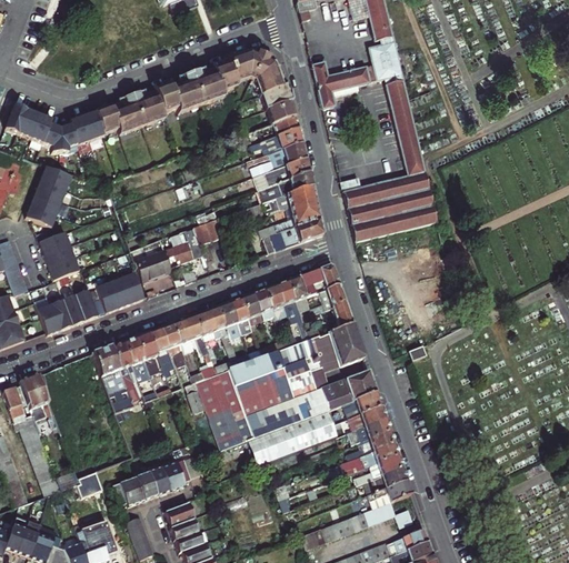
[(383,83),(406,171),(357,183),(355,174),(338,179),(353,242),(432,222),(379,0),(292,0),(298,19),(308,17),(306,8),(315,7),(313,0),(362,0),(367,16),(371,34),(376,34),(377,39),(363,42),(369,64),(326,76),(321,60),(309,63),(319,104),(332,102),(330,96),(356,89),(355,83),(387,76),(388,82),(383,83)]
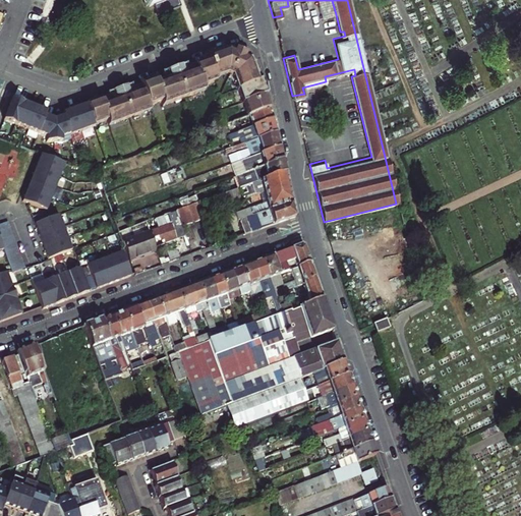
[(336,14),(332,0),(316,0),(321,17),(336,14)]
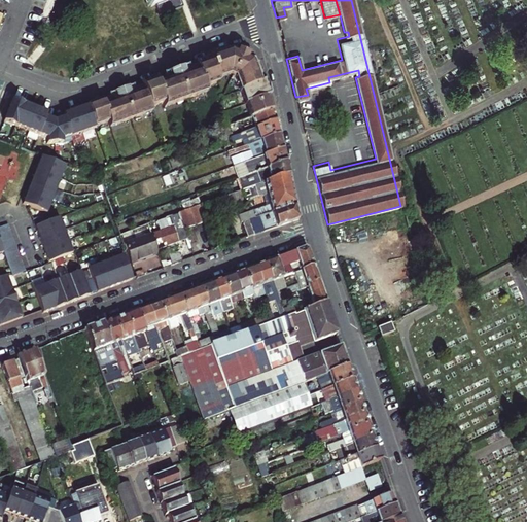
[(234,53),(238,44),(233,42),(231,47),(230,50),(234,53)]
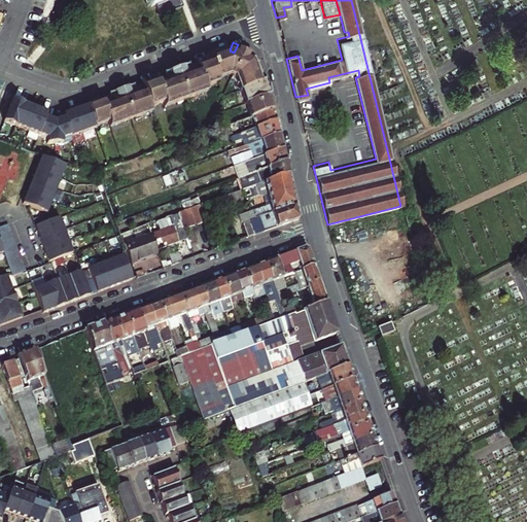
[(58,138),(106,119),(108,124),(148,108),(146,104),(162,99),(163,103),(203,88),(201,83),(216,77),(215,74),(229,68),(234,71),(251,115),(253,114),(273,107),(271,101),(269,96),(270,96),(265,81),(258,66),(256,59),(250,57),(249,60),(244,58),(248,48),(238,44),(234,53),(230,50),(231,47),(226,45),(222,44),(205,50),(206,56),(192,60),(192,61),(194,64),(185,67),(187,72),(182,74),(177,62),(164,67),(165,71),(167,76),(163,78),(164,81),(160,82),(157,78),(149,81),(148,77),(138,81),(139,84),(135,87),(132,88),(129,79),(109,87),(111,92),(113,97),(111,98),(112,101),(108,103),(106,97),(102,98),(88,104),(68,111),(60,114),(62,117),(58,118),(49,120),(44,118),(39,116),(41,111),(39,110),(31,107),(15,101),(6,98),(0,113),(0,119),(1,120),(41,137),(41,141),(58,142),(58,138)]
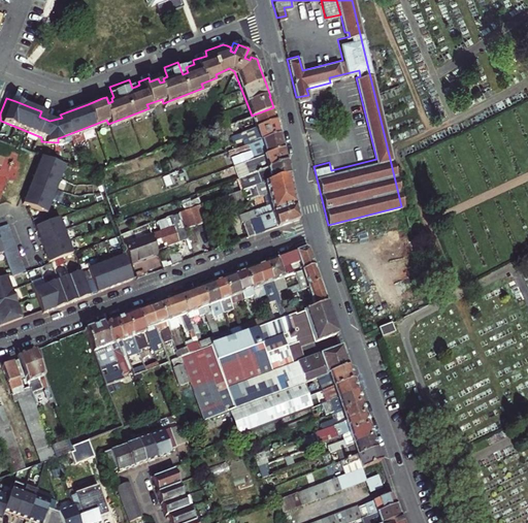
[(194,64),(193,61),(191,62),(186,64),(184,59),(177,62),(183,74),(188,72),(186,67),(194,64)]
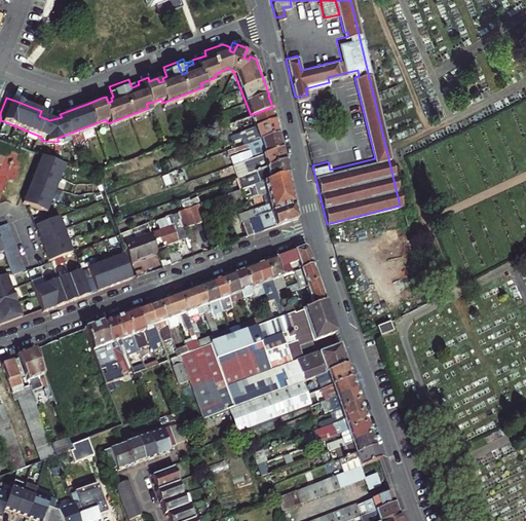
[(150,76),(148,77),(149,81),(157,78),(159,82),(163,81),(162,78),(166,76),(164,71),(150,76)]
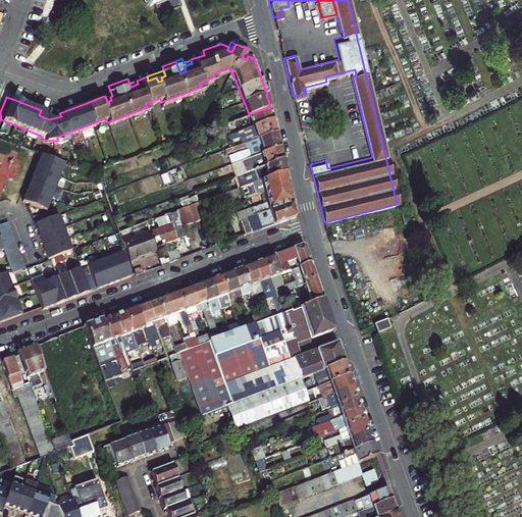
[(104,93),(105,96),(107,102),(111,100),(110,97),(112,96),(110,91),(107,92),(104,93)]
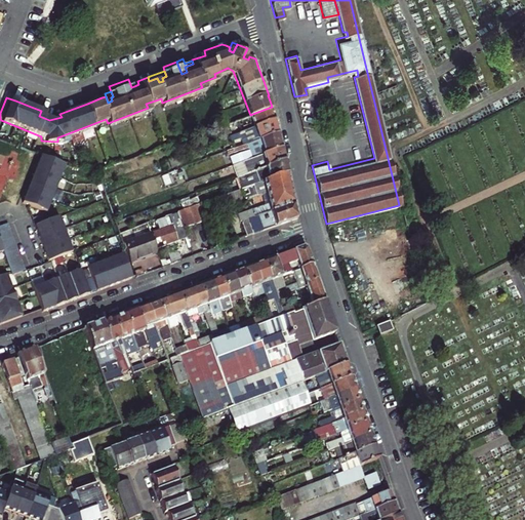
[(272,107),(252,114),(254,124),(275,116),(274,112),(273,107),(272,107)]
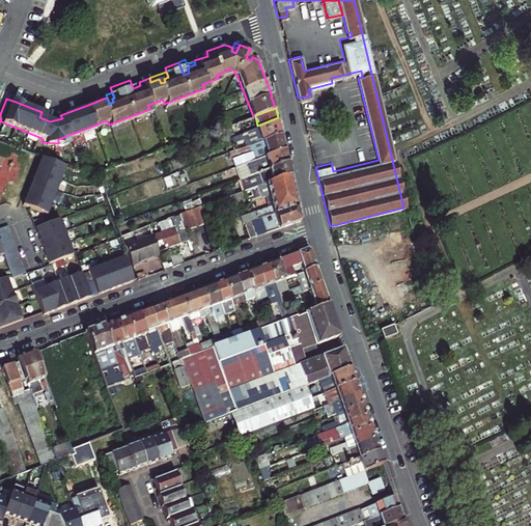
[(240,146),(281,132),(280,128),(278,117),(257,126),(227,136),(229,142),(238,140),(240,146)]
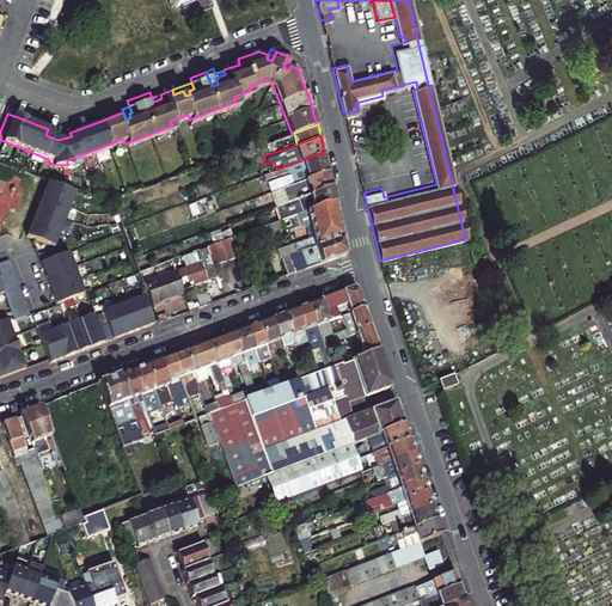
[(328,165),(324,152),(276,169),(263,175),(265,182),(268,181),(270,190),(329,169),(328,165)]
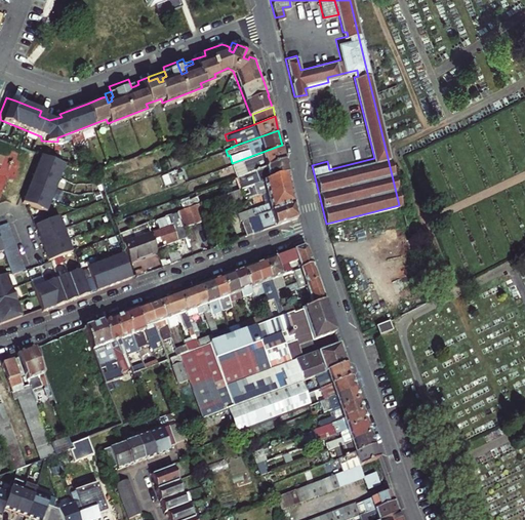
[(282,145),(232,163),(237,175),(285,158),(284,154),(282,145)]
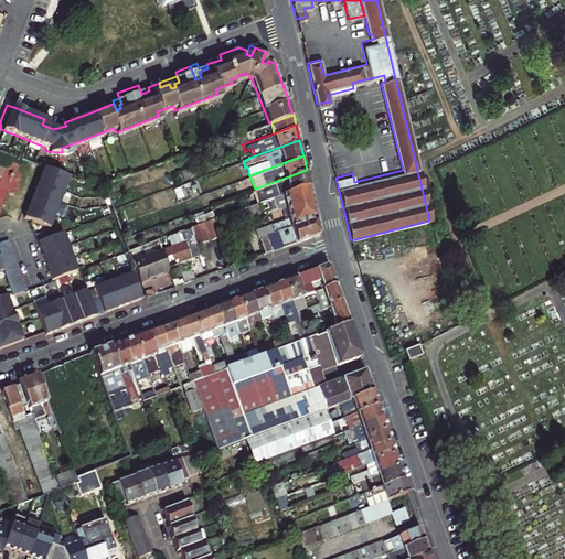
[(44,226),(64,176),(38,165),(35,170),(31,182),(25,194),(20,207),(18,215),(44,226)]
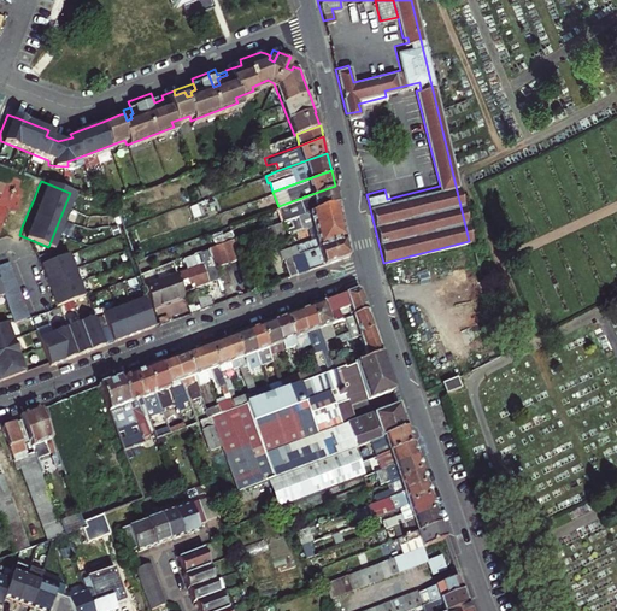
[(335,186),(278,206),(275,207),(280,221),(285,219),(318,207),(339,200),(338,195),(335,186)]
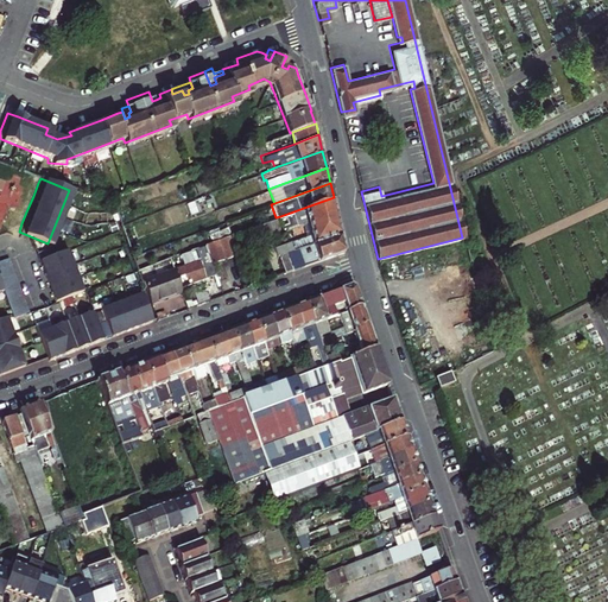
[(335,206),(334,197),(314,204),(280,216),(284,229),(309,220),(336,210),(335,206)]
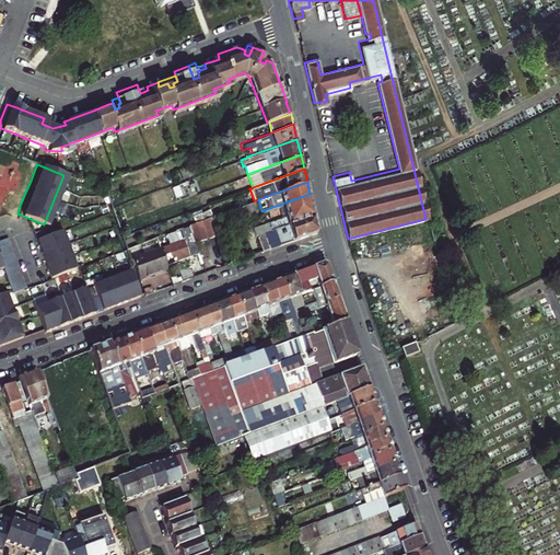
[(311,198),(310,194),(284,203),(287,211),(312,203),(311,198)]
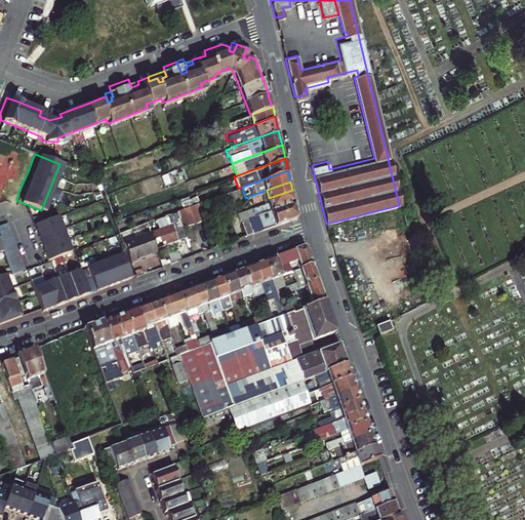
[(201,202),(205,213),(245,199),(245,198),(242,187),(238,188),(201,202)]
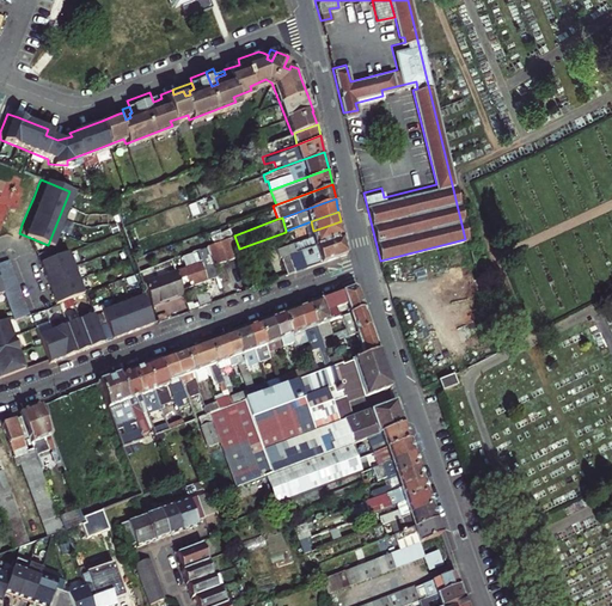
[(341,221),(313,231),(288,240),(280,243),(283,255),(292,252),(344,233),(343,230),(341,221)]
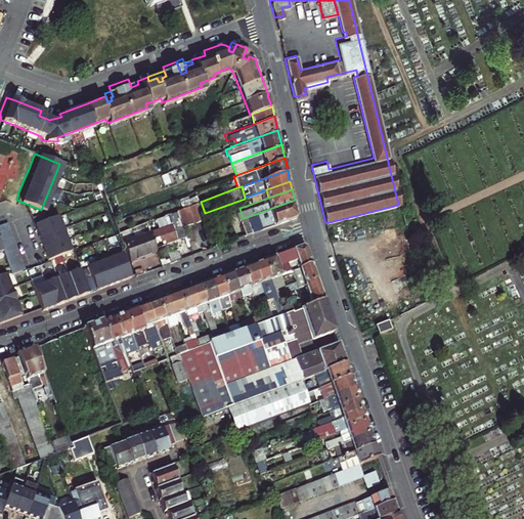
[(297,209),(295,200),(250,216),(251,219),(254,230),(298,214),(297,209)]
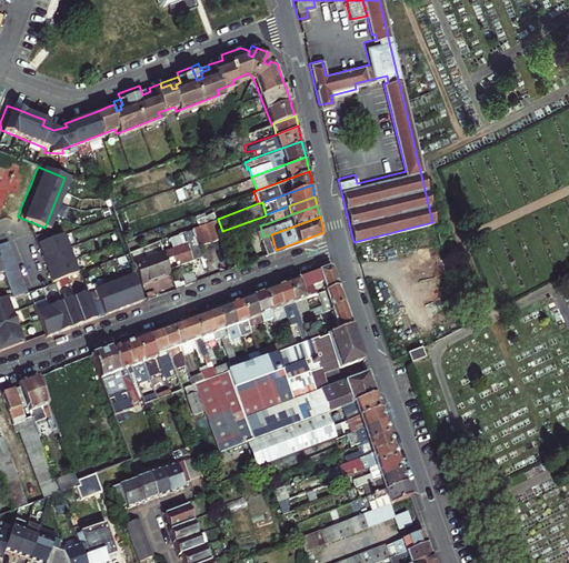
[(205,223),(211,241),(218,239),(225,237),(222,231),(218,219),(205,223)]
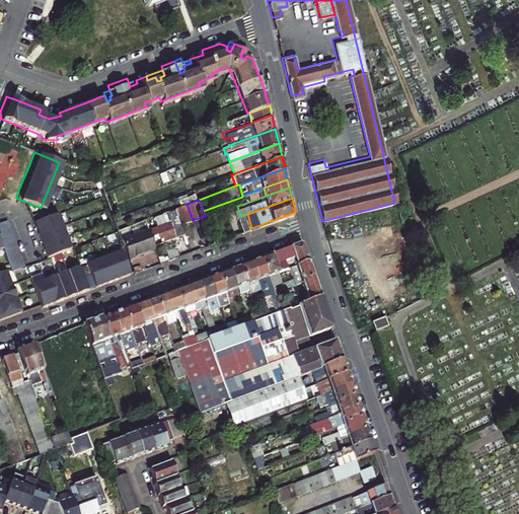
[(187,204),(176,208),(182,224),(189,221),(193,220),(187,204)]
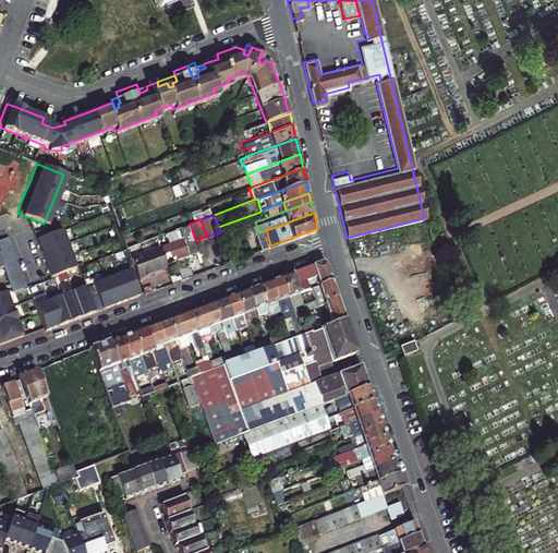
[(50,267),(53,275),(79,266),(62,220),(36,230),(38,236),(46,254),(50,267)]
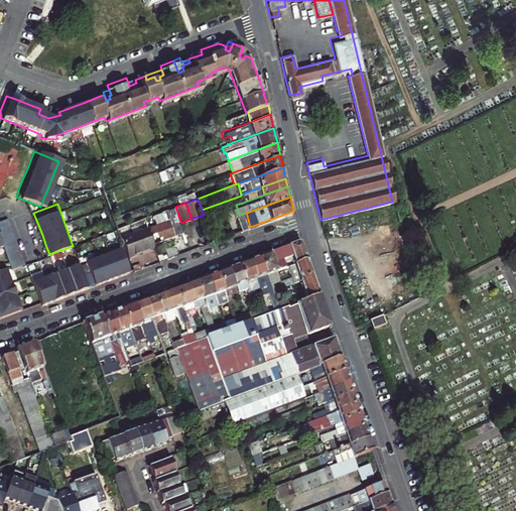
[(157,223),(149,226),(155,241),(167,237),(183,231),(181,223),(175,207),(154,215),(157,223)]
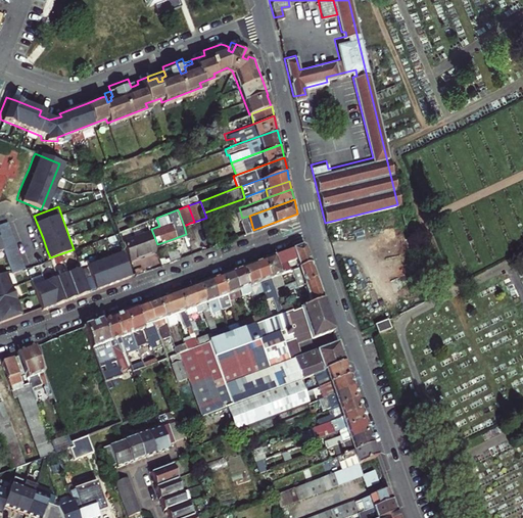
[(253,230),(250,219),(243,221),(246,232),(253,230)]
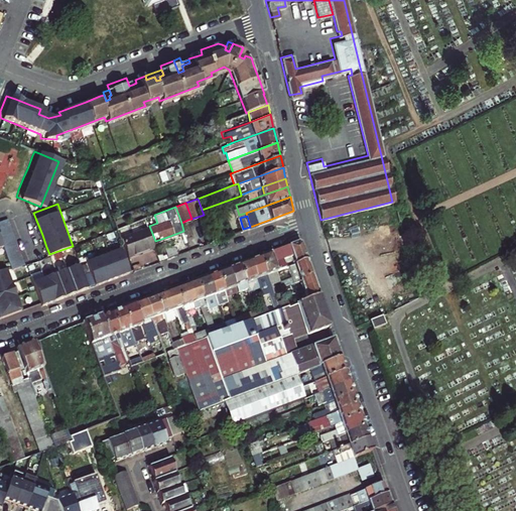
[(0,246),(4,245),(13,268),(26,263),(9,217),(3,219),(0,220),(0,246)]
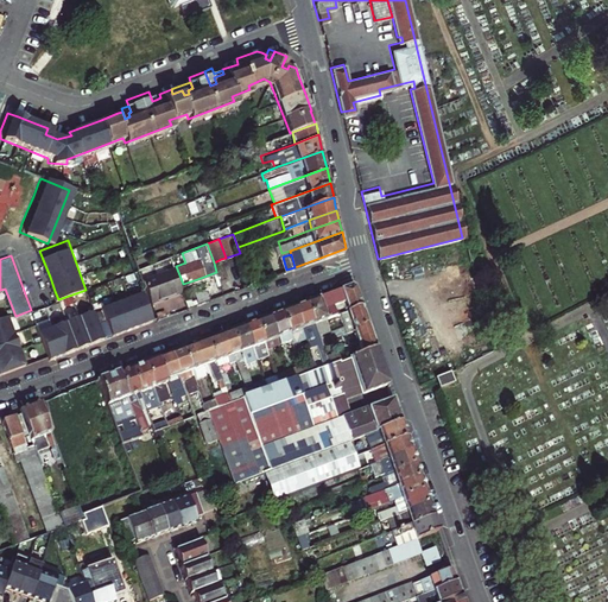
[(183,291),(173,267),(144,278),(153,303),(169,297),(183,291)]
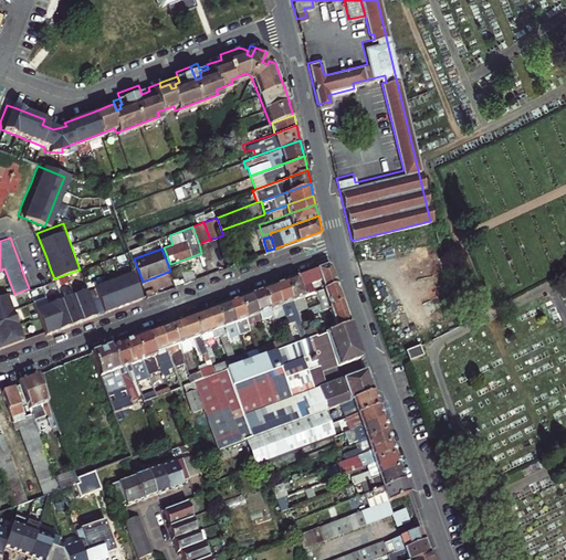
[(209,273),(203,257),(191,262),(197,277),(209,273)]
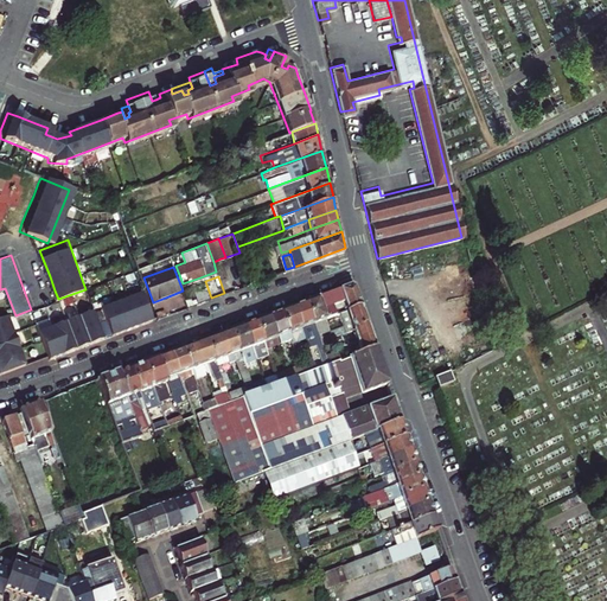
[(325,315),(334,312),(346,307),(359,302),(357,294),(353,285),(349,281),(317,293),(325,315)]
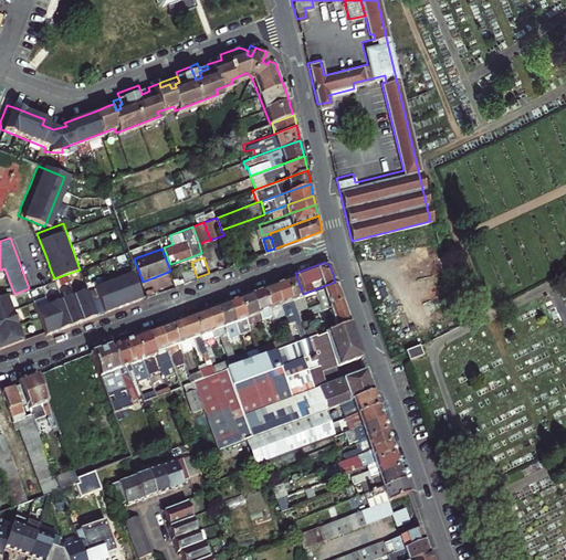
[(133,300),(143,297),(133,270),(37,305),(46,333),(60,328),(75,323),(86,318),(95,315),(106,310),(117,306),(133,300)]
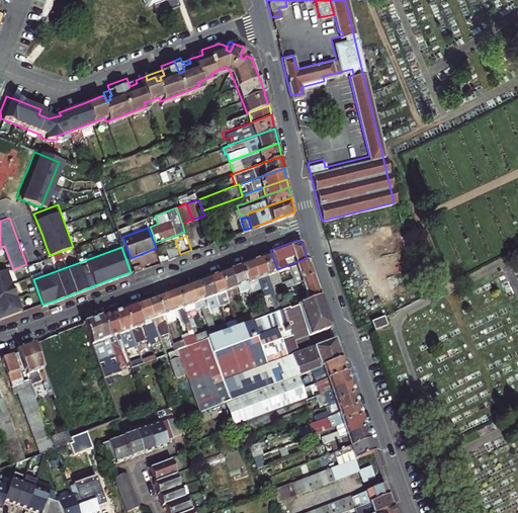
[(267,251),(260,254),(270,281),(270,282),(280,278),(279,275),(277,269),(270,250),(267,251)]
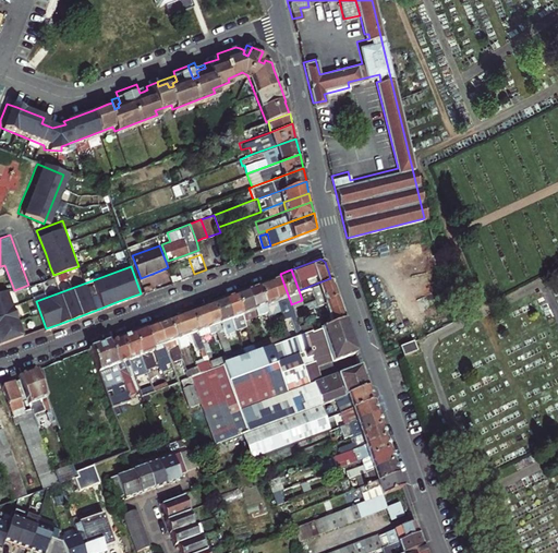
[(291,303),(280,274),(277,275),(268,278),(279,308),(291,303)]
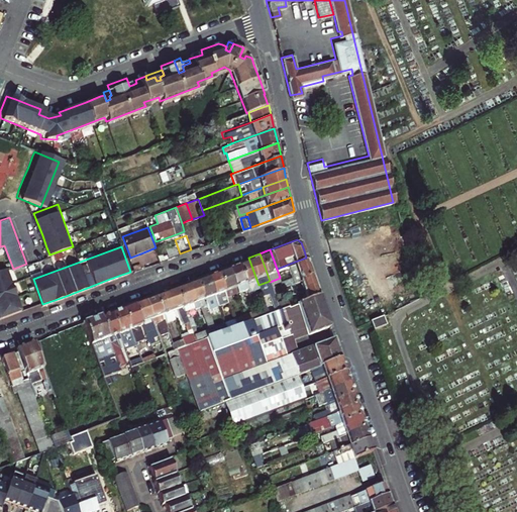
[(259,285),(248,258),(244,260),(238,262),(247,286),(248,289),(259,285)]
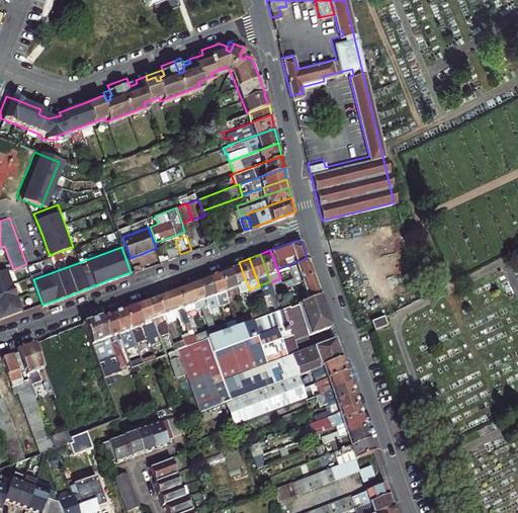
[(293,279),(312,272),(311,268),(307,258),(295,262),(296,265),(289,268),(293,279)]
